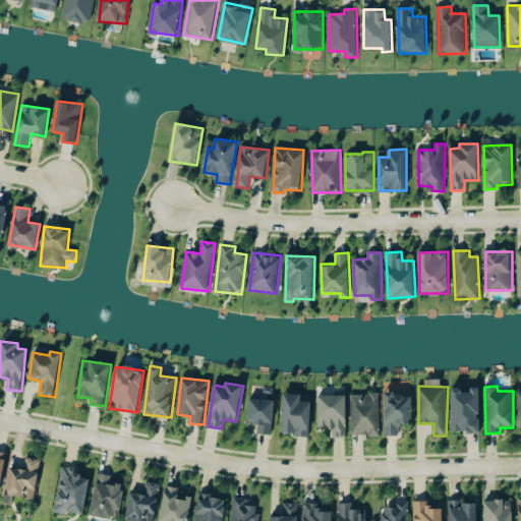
[(479,387),(470,388),(470,389),(452,390),(453,432),(480,432),(479,387)]
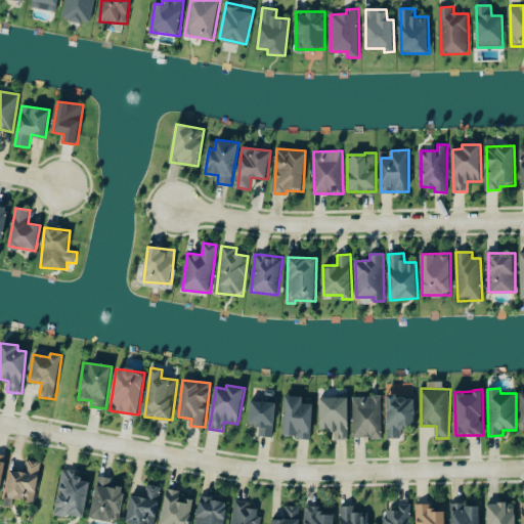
[(415,427),(413,398),(398,398),(398,393),(387,394),(388,438),(401,438),(401,427),(415,427)]
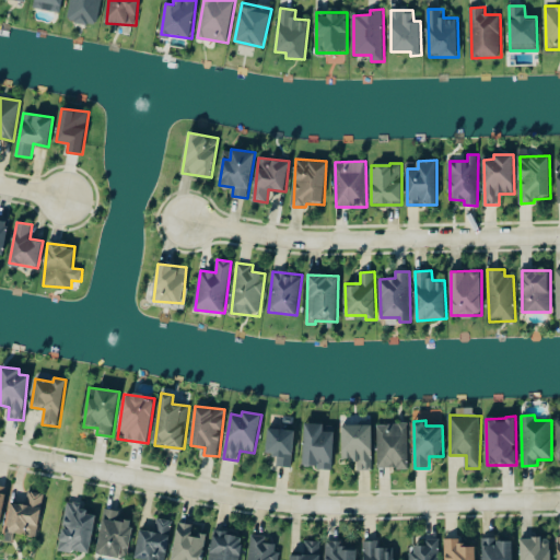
[(334,431),(324,431),(324,423),(305,423),(304,467),(334,467),(334,431)]
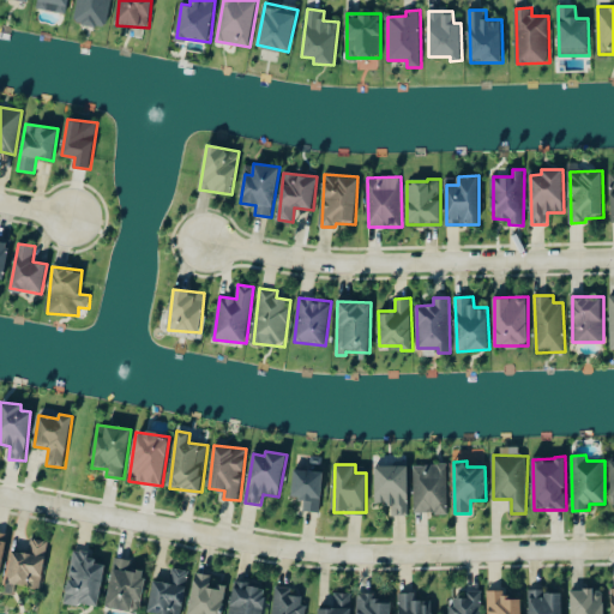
[(415,464),(416,513),(449,513),(449,464),(415,464)]
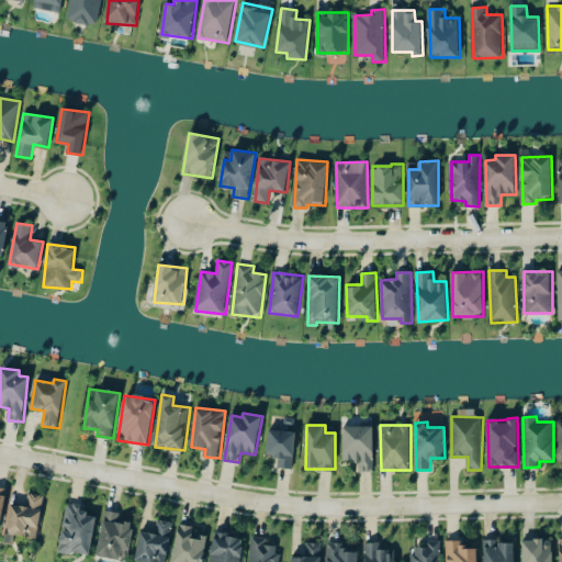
[(373,426),(344,427),(344,462),(360,461),(360,472),(374,471),(373,426)]
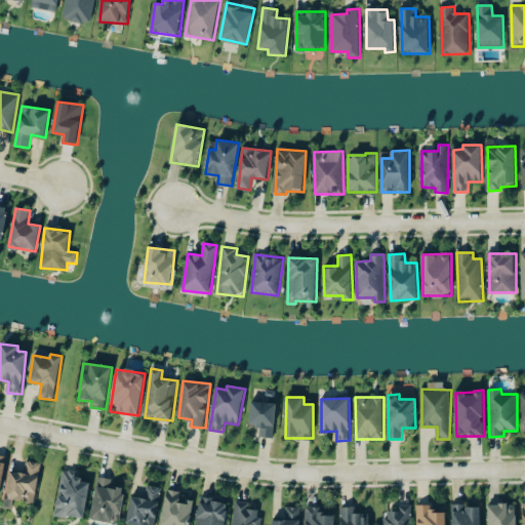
[(276,403),(251,402),(250,425),(260,426),(260,437),(275,438),(276,403)]
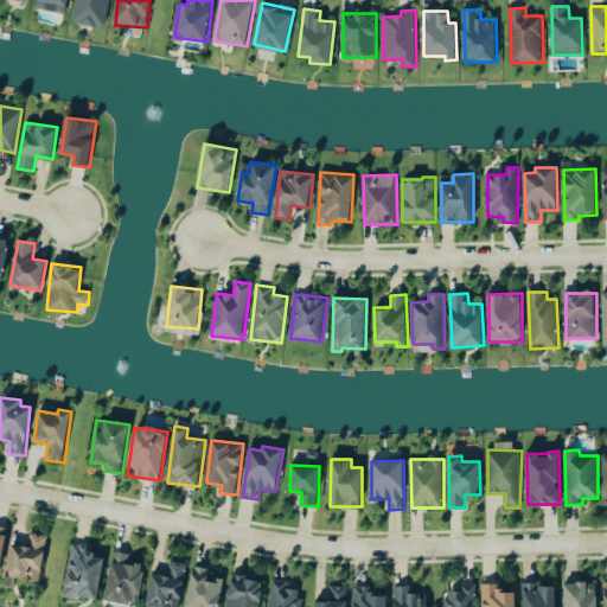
[(7,577),(43,582),(49,535),(31,532),(29,547),(12,544),(7,577)]
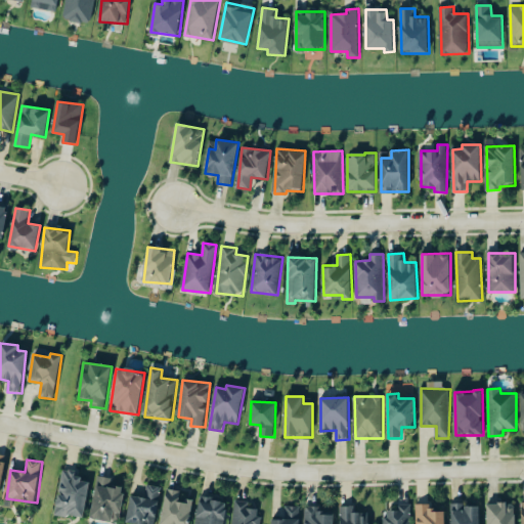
[(85,518),(89,482),(80,480),(81,472),(61,469),(56,515),(85,518)]
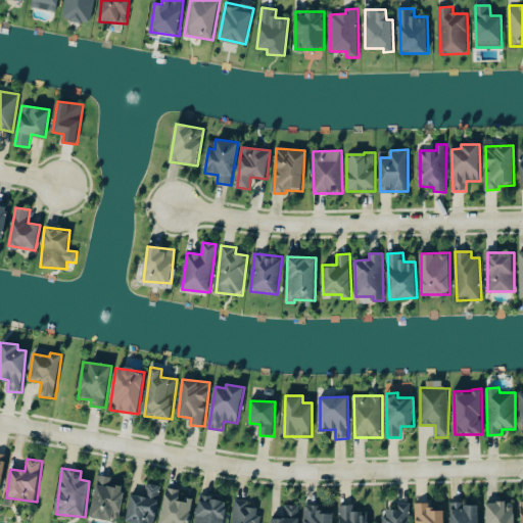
[(91,517),(119,522),(125,486),(112,484),(113,477),(98,475),(91,517)]
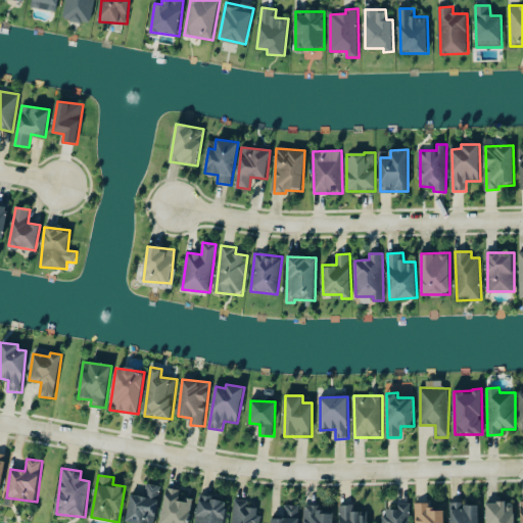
[(132,522),(155,522),(161,486),(147,484),(145,496),(131,494),(127,522),(132,522)]
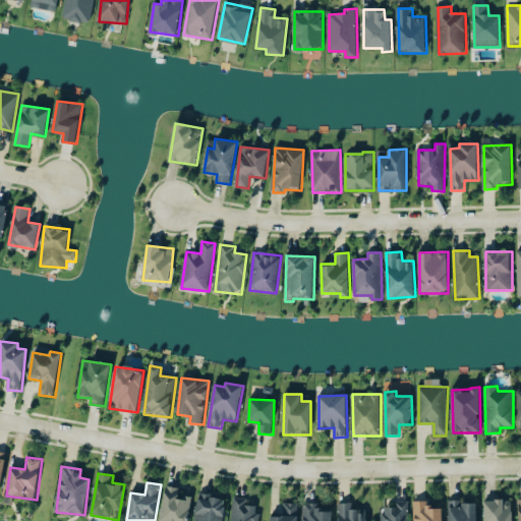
[(188,520),(192,498),(179,496),(180,488),(166,485),(160,520),(188,520)]
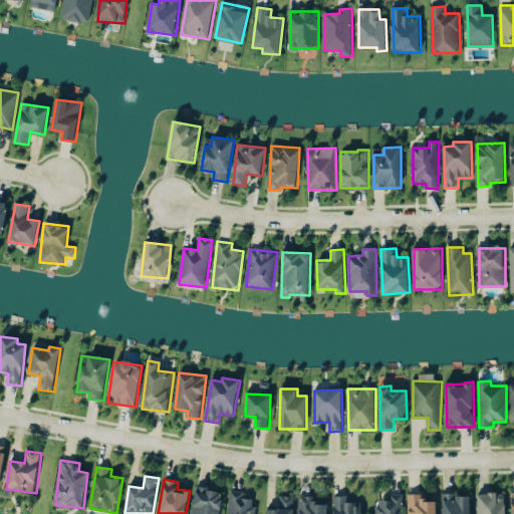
[(220,513),(224,492),(197,487),(192,513),(220,513)]
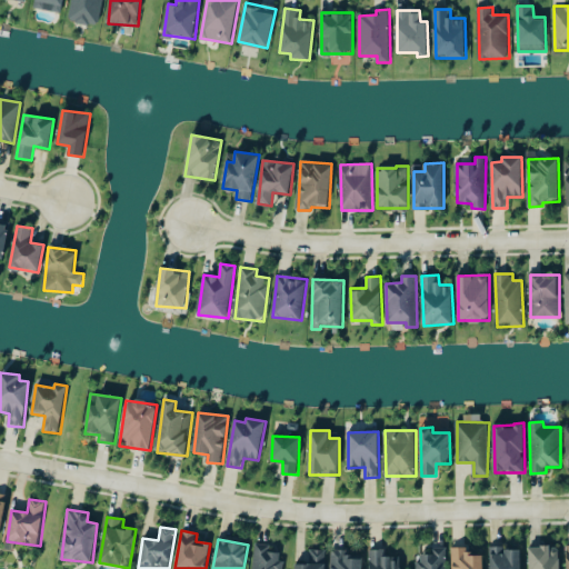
[(282,568),(285,553),(270,551),(271,545),(256,542),(252,568),(282,568)]
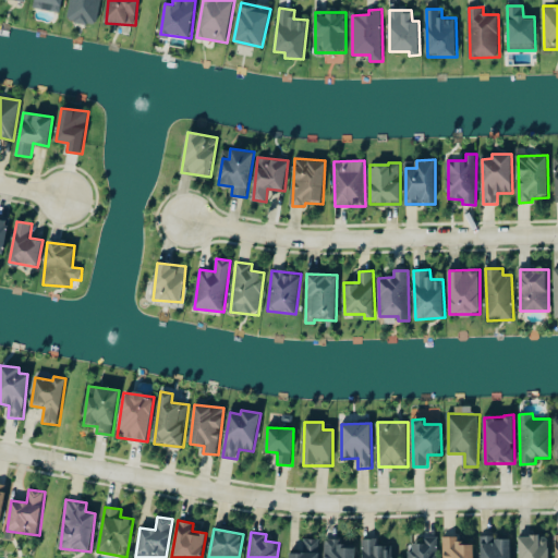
[(438,557),(439,537),(424,536),(424,544),(410,543),(409,557),(438,557)]
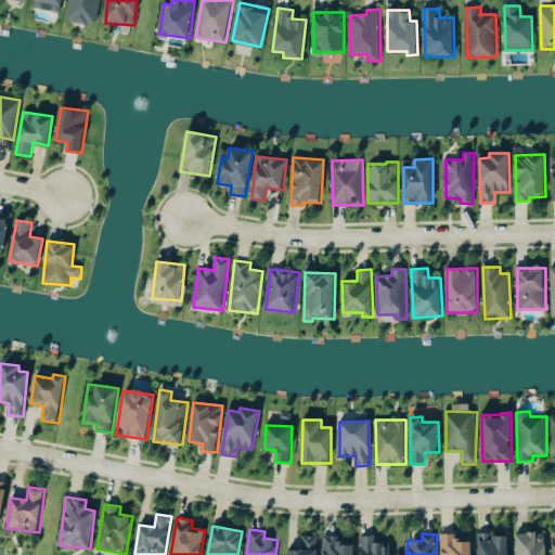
[(472,554),(472,541),(457,542),(457,533),(441,534),(441,554),(472,554)]
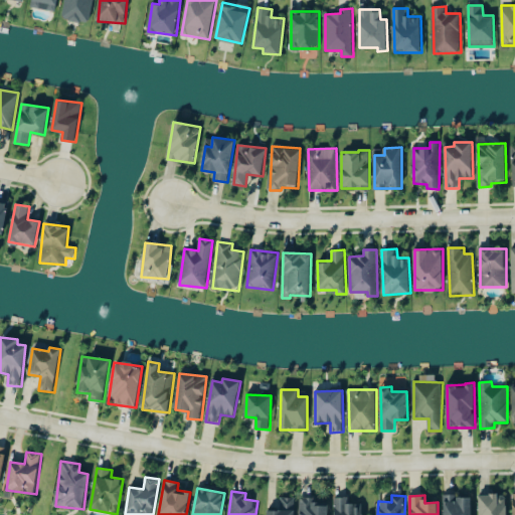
[(480,514),(507,514),(507,495),(479,496),(480,514)]
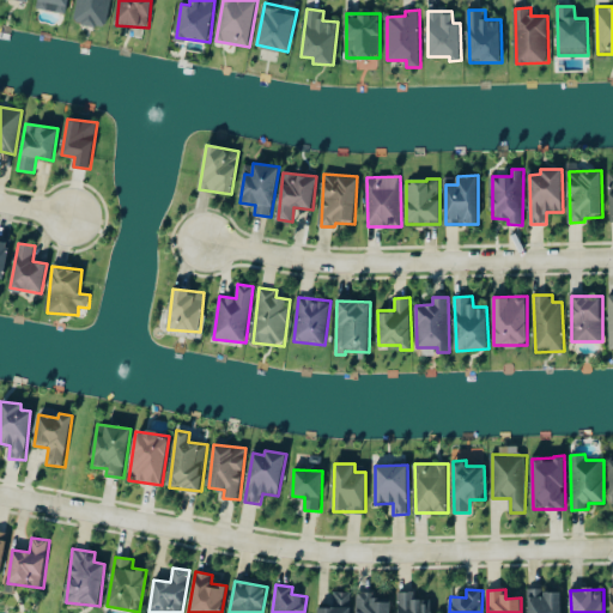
[(562,612),(562,590),(529,590),(529,612),(562,612)]
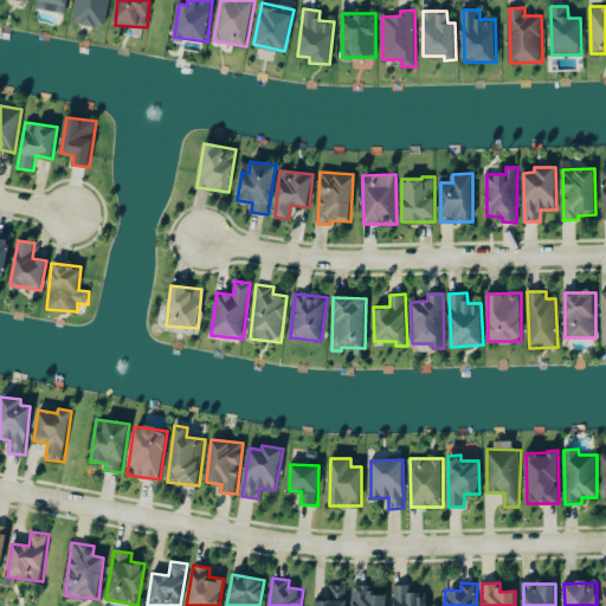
[(315,605),(346,605),(347,586),(330,585),(330,600),(315,599),(315,605)]
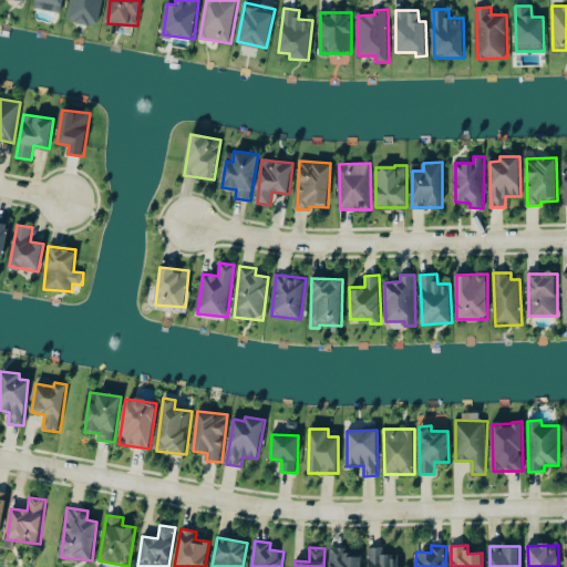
[(370,547),(369,566),(399,566),(400,555),(384,556),(384,547),(370,547)]
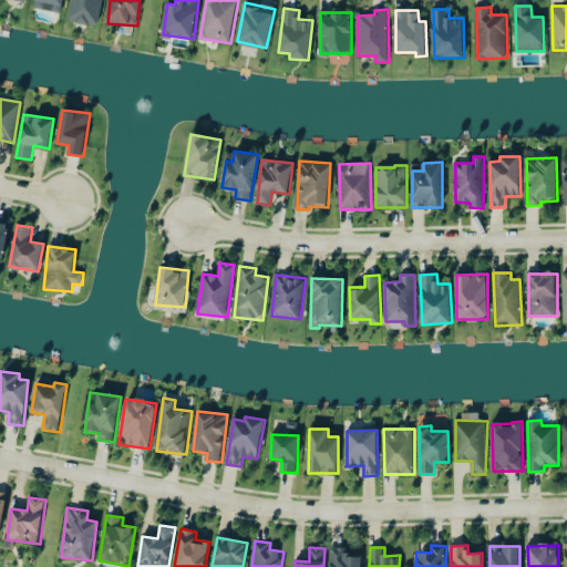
[(360,566),(361,557),(347,556),(347,548),(331,548),(330,566),(360,566)]
